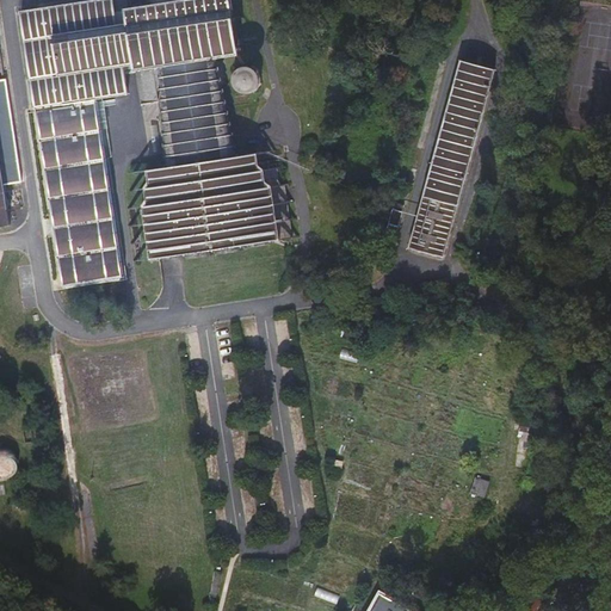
[(148,0),(149,5),(124,8),(125,23),(116,25),(111,0),(93,0),(19,11),(61,285),(117,277),(91,106),(123,102),(118,66),(131,63),(137,104),(160,102),(166,166),(146,171),(148,184),(142,185),(146,204),(140,205),(148,259),(159,257),(170,255),(179,254),(281,239),(279,236),(290,235),(282,185),(277,186),(273,164),(266,165),(265,160),(257,161),(255,153),(235,156),(215,59),(236,55),(228,0),(148,0)]
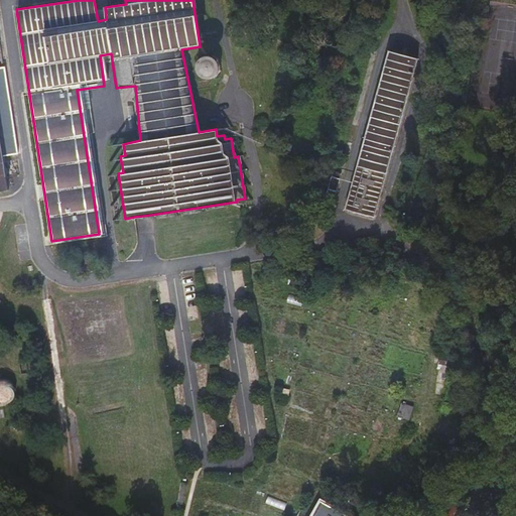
[(416,57),(389,49),(345,207),(372,215),(416,57)]
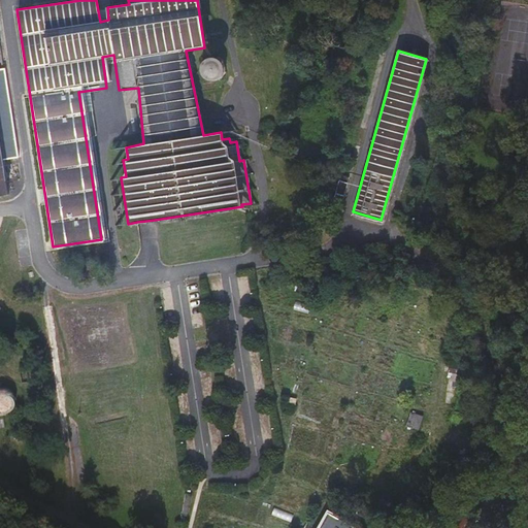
[(215,57),(209,57),(205,59),(201,62),(200,67),(200,71),(201,76),(205,79),(209,81),(215,81),(219,79),(223,76),(224,71),(224,66),(222,62),(219,59),(215,57)]
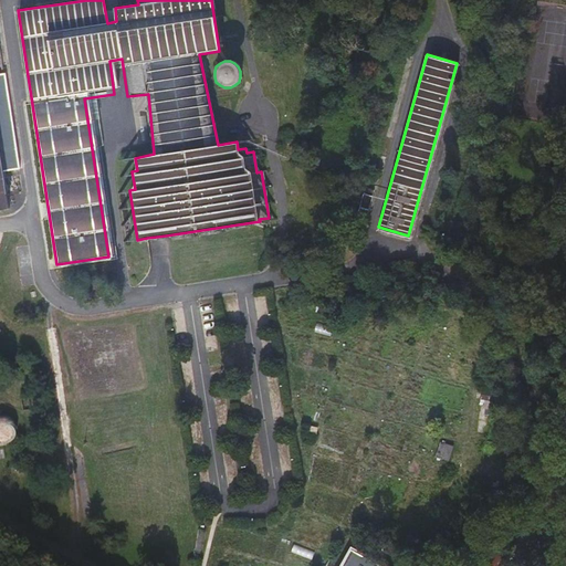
[(0,210),(8,210),(6,195),(21,192),(18,169),(20,169),(6,74),(0,74),(0,210)]
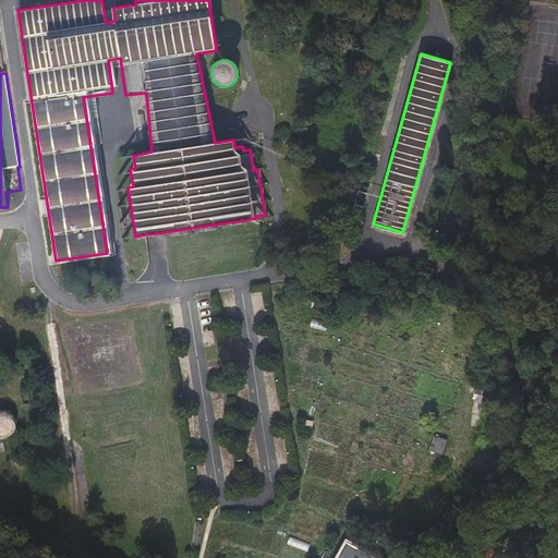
[(367,185),(360,182),(350,214),(358,217),(367,185)]
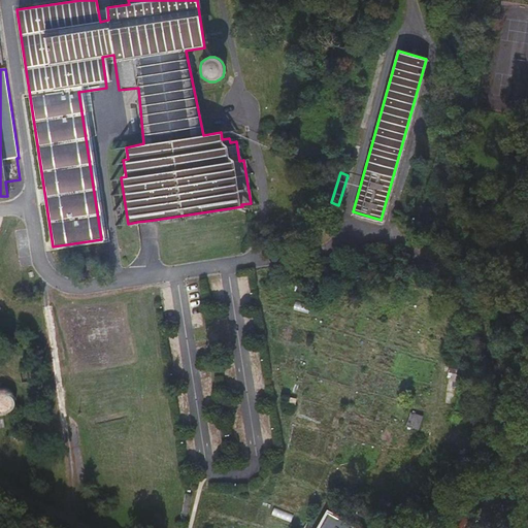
[(4,388),(0,387),(0,416),(5,415),(10,411),(14,406),(15,401),(13,395),(10,390),(4,388)]
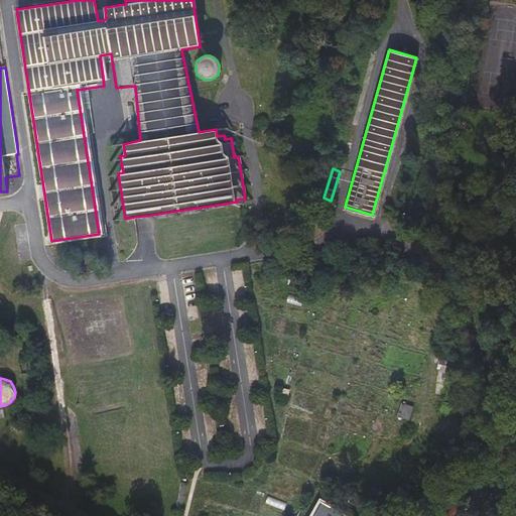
[(343,515),(318,502),(309,515),(343,515)]
